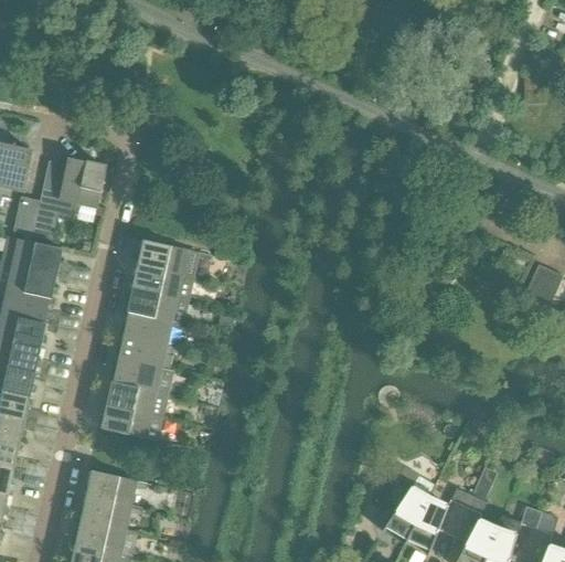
[(0,142),(0,183),(23,189),(22,190),(24,190),(32,156),(33,150),(28,149),(28,148),(28,147),(13,146),(0,142)]
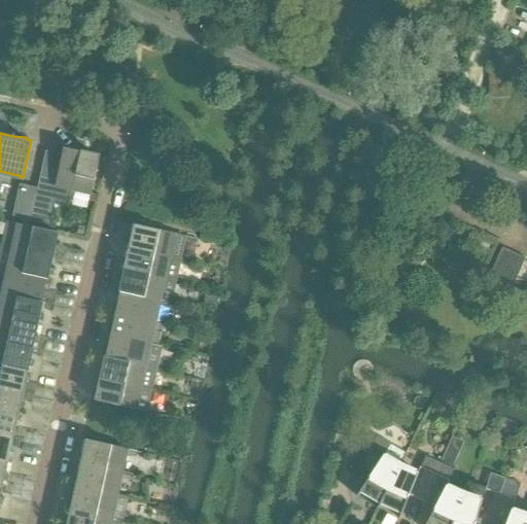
[(72,195),(73,187),(90,191),(90,193),(91,193),(99,155),(81,151),(68,146),(68,147),(69,147),(68,149),(63,147),(62,152),(55,185),(39,182),(38,188),(32,216),(46,219),(51,196),(65,199),(72,195)]
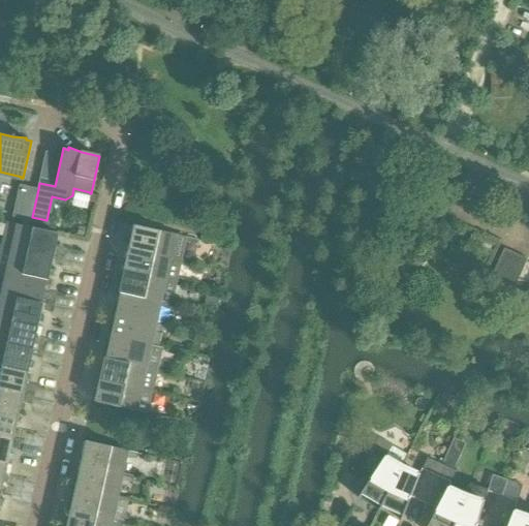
[(14,213),(32,217),(38,189),(19,185),(21,186),(14,213)]
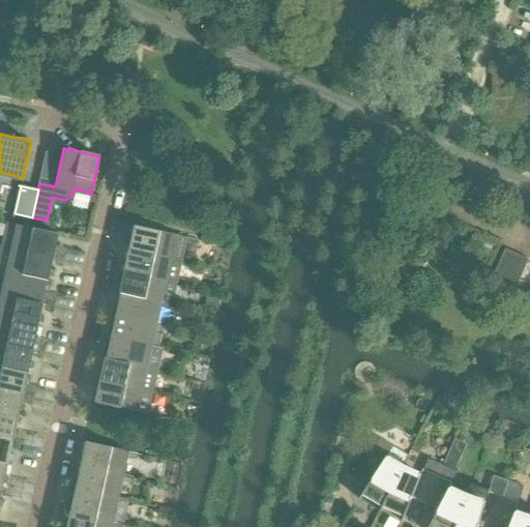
[(2,243),(2,244),(48,255),(48,254),(51,255),(52,251),(53,244),(56,231),(7,221),(6,226),(2,243)]
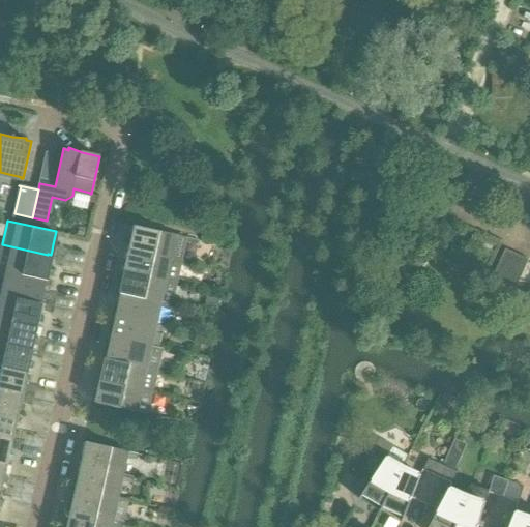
[(133,243),(133,247),(135,249),(169,256),(181,259),(185,240),(197,242),(198,237),(186,235),(138,225),(135,237),(133,243)]
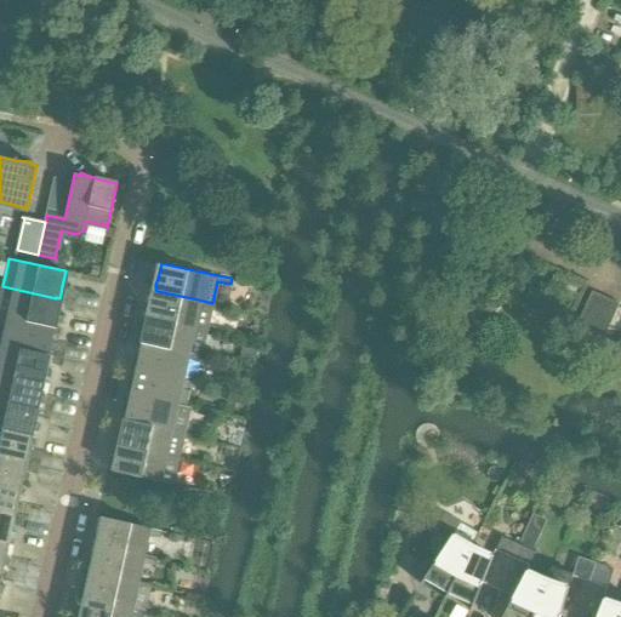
[(0,293),(0,313),(11,315),(10,316),(50,325),(50,324),(53,325),(55,320),(56,313),(60,298),(56,297),(56,298),(3,286),(1,292),(0,293)]
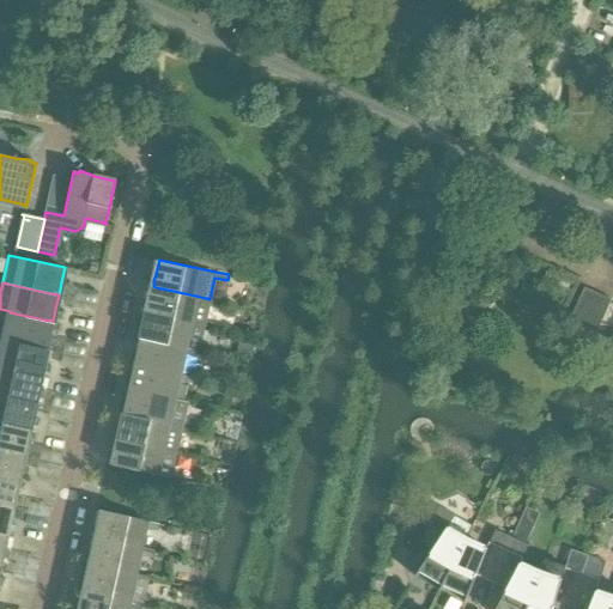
[(149,306),(147,311),(151,312),(150,312),(189,322),(189,321),(204,324),(208,305),(210,299),(195,296),(156,287),(153,286),(150,299),(149,306)]
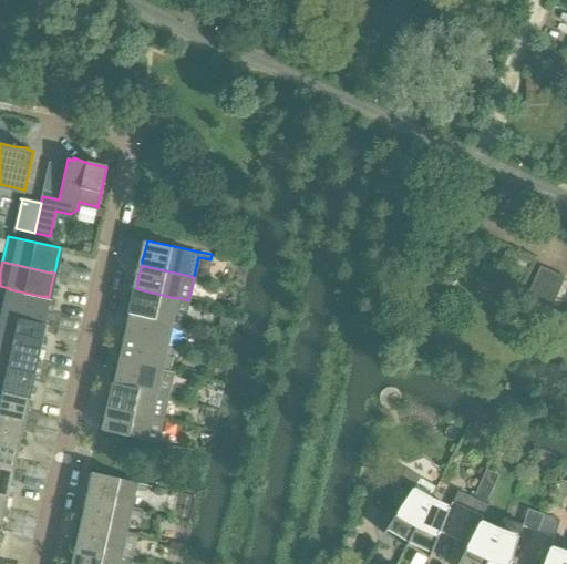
[(528,300),(554,310),(566,278),(566,277),(542,267),(528,300)]
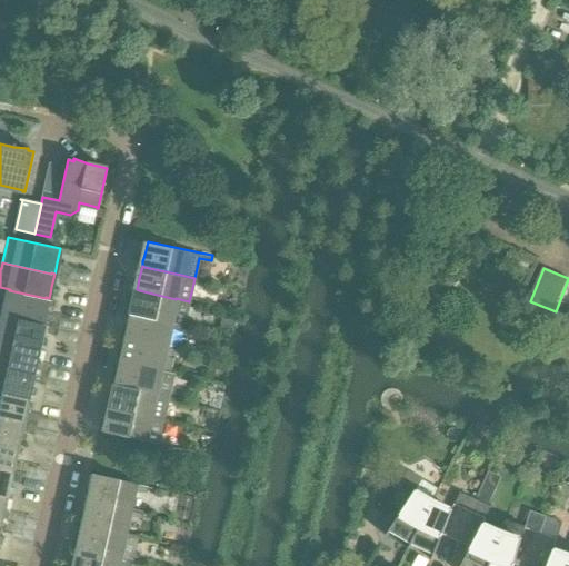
[(0,294),(8,298),(5,314),(5,315),(40,323),(43,323),(45,318),(46,311),(49,298),(46,297),(46,298),(9,290),(10,289),(0,287),(0,294)]
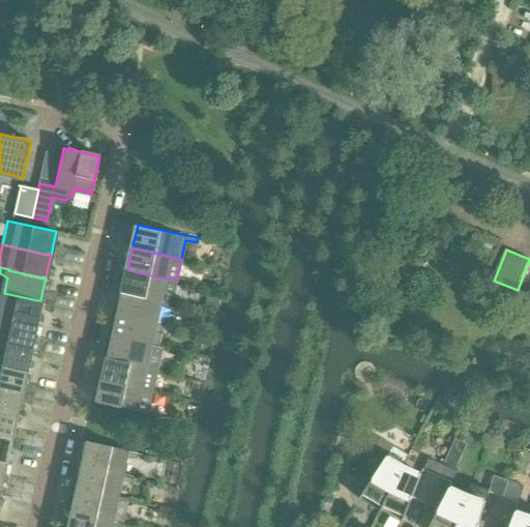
[(123,287),(122,291),(125,292),(159,300),(159,299),(171,302),(175,286),(176,281),(164,277),(164,279),(129,270),(130,270),(127,269),(124,281),(123,287)]
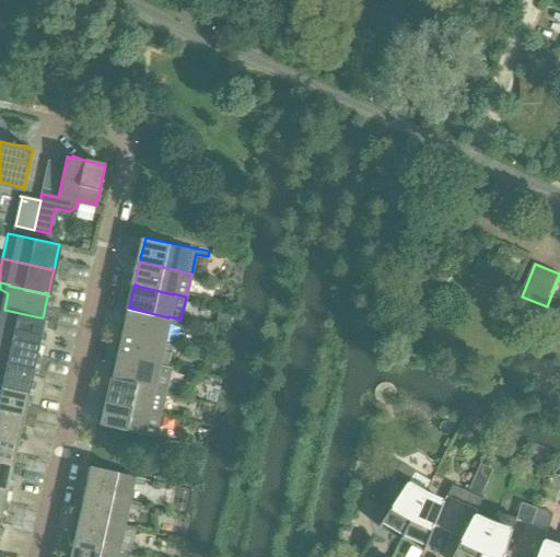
[(0,316),(2,317),(0,326),(0,334),(34,341),(37,341),(38,337),(39,332),(43,317),(39,317),(4,310),(4,309),(0,308),(0,316)]
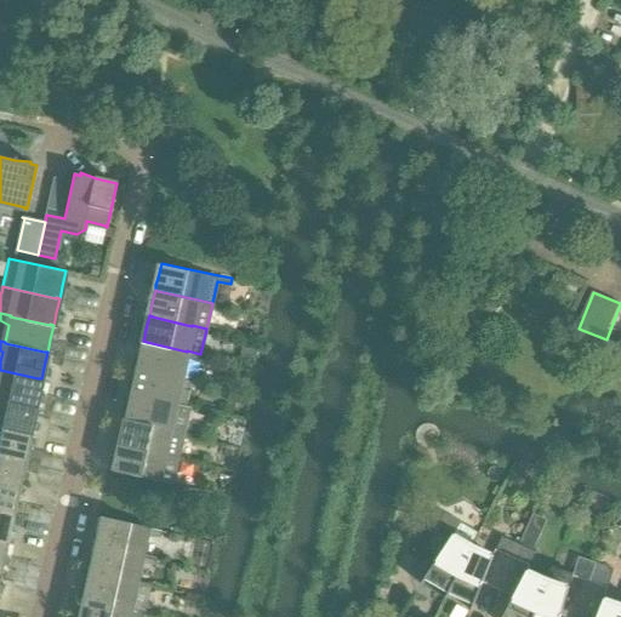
[(138,361),(137,366),(141,367),(181,377),(181,376),(184,360),(199,360),(200,354),(187,350),(187,352),(147,342),(143,341),(141,354),(138,361)]
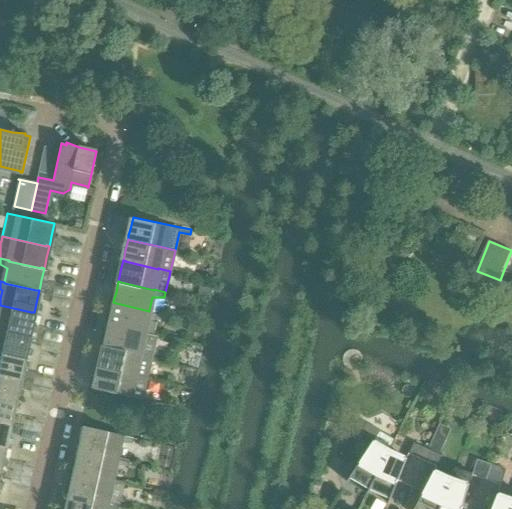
[(110,319),(109,323),(112,324),(111,325),(144,332),(144,331),(147,318),(160,318),(161,313),(149,310),(149,311),(116,303),(113,302),(111,313),(110,319)]
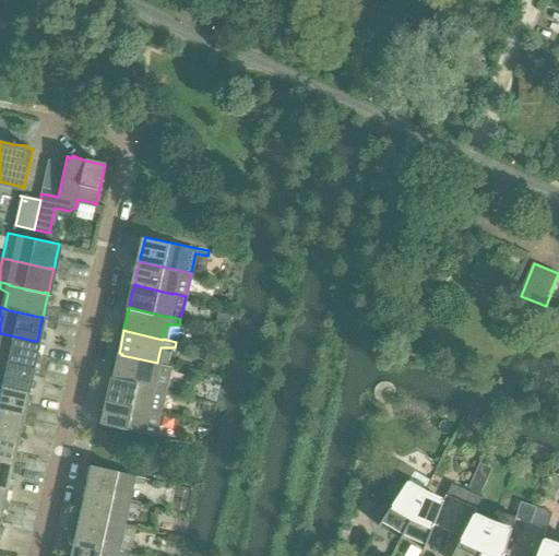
[(0,358),(28,366),(28,365),(32,366),(33,362),(34,355),(37,341),(34,341),(0,333),(0,358)]
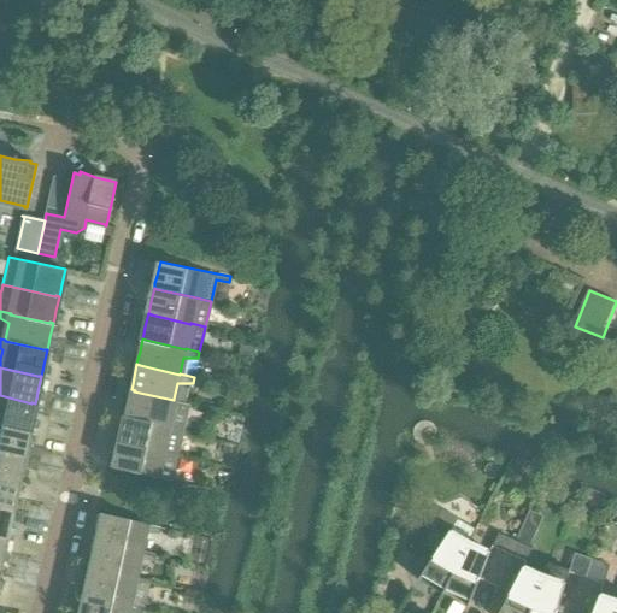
[(127,411),(125,414),(129,416),(129,417),(169,425),(169,424),(182,428),(187,408),(188,402),(174,399),(174,400),(134,392),(135,390),(131,389),(128,404),(127,411)]
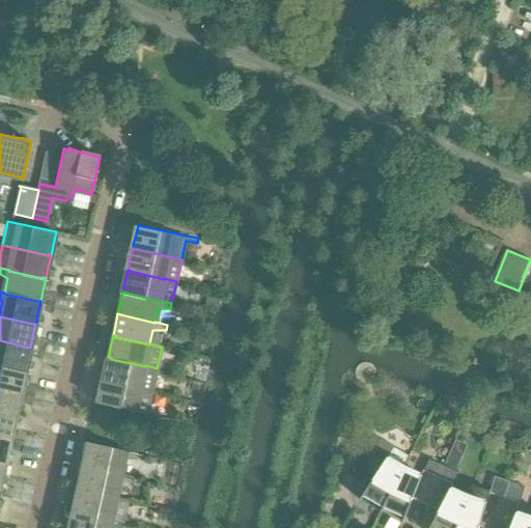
[(0,365),(22,370),(23,369),(25,370),(26,366),(28,360),(30,348),(27,346),(27,348),(0,340),(0,365)]
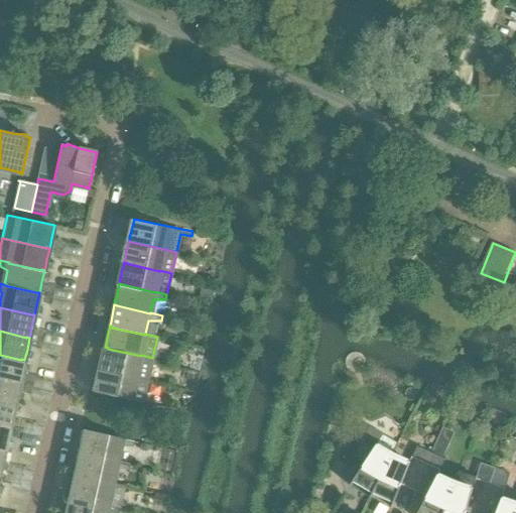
[(101,365),(100,369),(103,369),(103,370),(136,377),(136,376),(148,379),(151,363),(152,358),(141,355),(141,356),(108,349),(108,348),(105,347),(103,359),(101,365)]
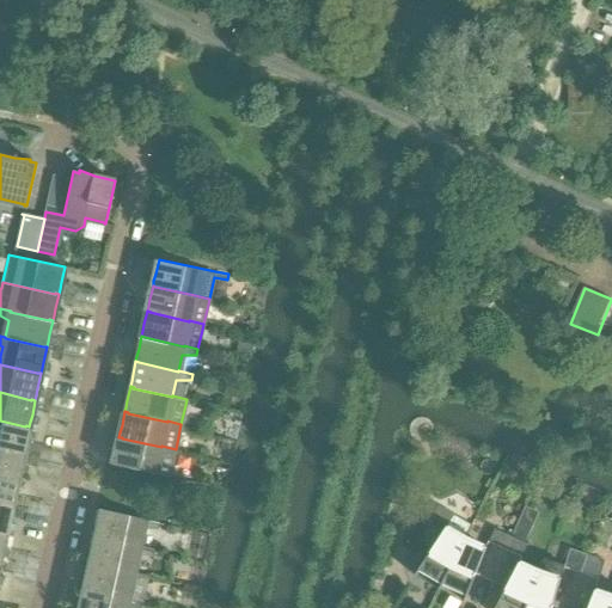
[(0,448),(19,453),(20,452),(23,453),(24,448),(26,441),(29,427),(26,425),(25,427),(0,421),(0,448)]
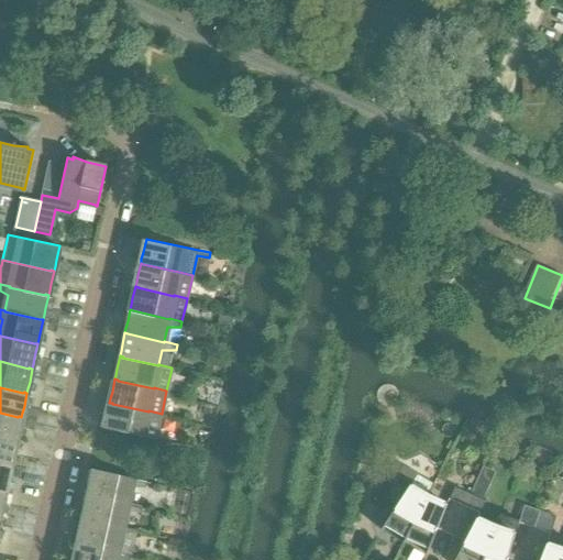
[(112,403),(109,403),(107,415),(106,421),(105,426),(103,427),(107,427),(143,436),(156,438),(161,419),(162,414),(148,410),(148,412),(112,404),(112,403)]
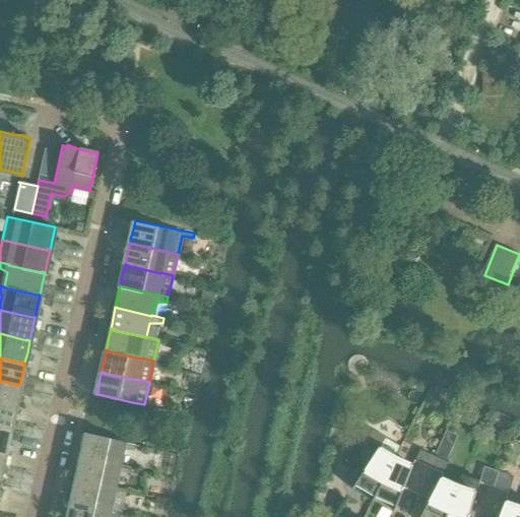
[(0,404),(11,407),(12,407),(14,407),(15,403),(17,398),(19,385),(17,384),(16,385),(0,381),(0,404)]
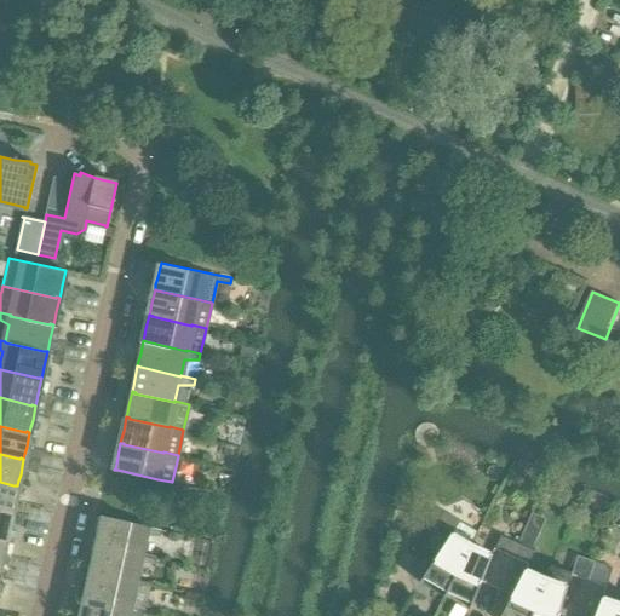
[(0,511),(9,513),(9,512),(12,513),(12,508),(15,501),(17,485),(15,485),(13,485),(0,482),(0,511)]
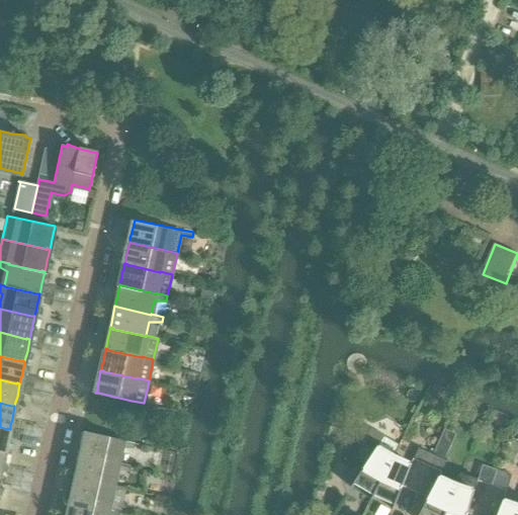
[(347,446),(355,450),(354,453),(366,460),(350,486),(351,486),(353,483),(372,494),(370,498),(394,454),(401,442),(384,433),(382,435),(369,428),(361,423),(347,446)]
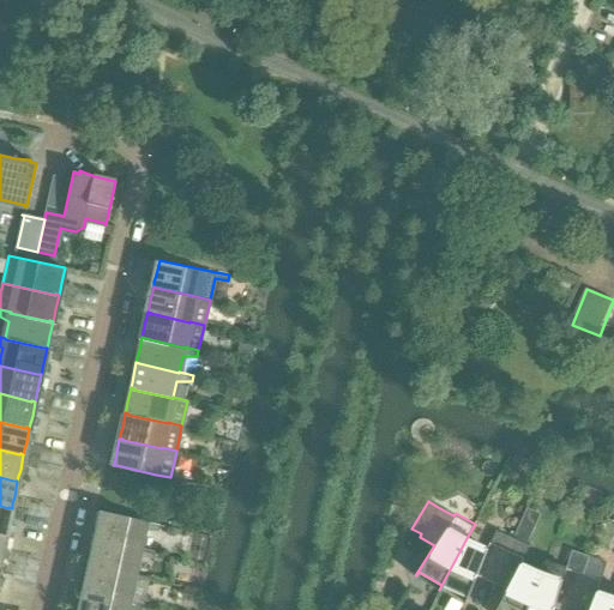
[(524,609),(540,572),(521,563),(530,541),(527,539),(540,511),(525,505),(512,536),(494,575),(510,583),(494,609),(524,609)]
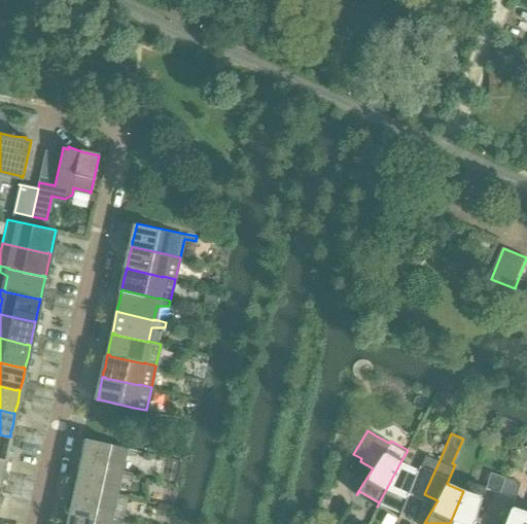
[(0,458),(2,459),(2,458),(5,459),(5,455),(7,449),(10,437),(7,435),(7,437),(0,434),(0,458)]
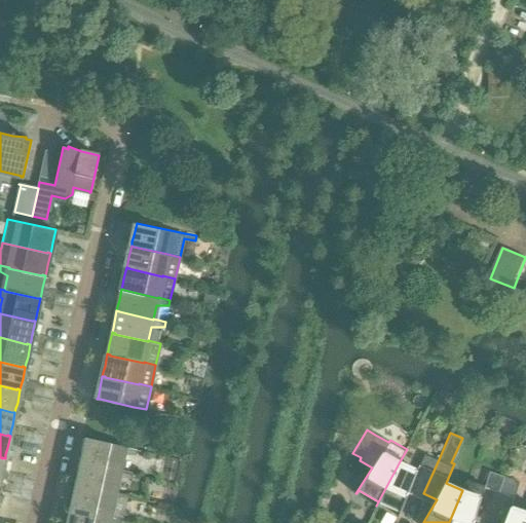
[(84,456),(83,460),(86,460),(86,461),(120,469),(123,453),(136,453),(137,448),(88,438),(85,450),(84,456)]
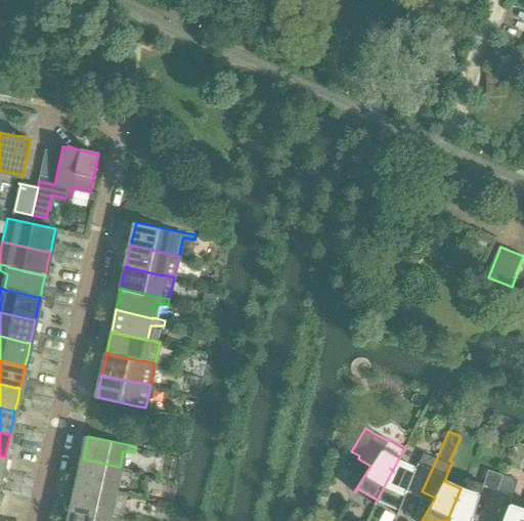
[(408,485),(422,491),(437,458),(423,451),(415,468),(398,460),(375,504),(376,504),(378,501),(397,510),(396,513),(397,514),(408,485)]
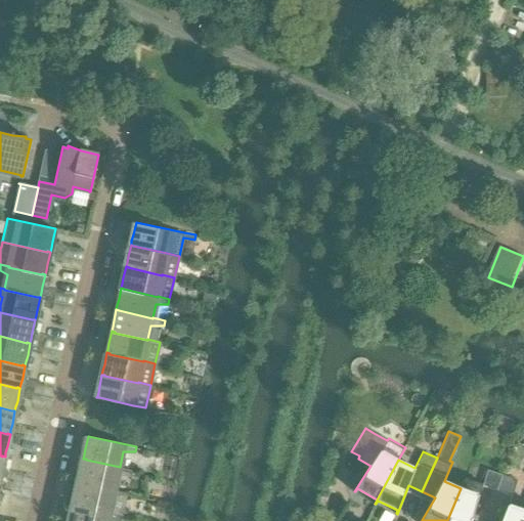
[(79,477),(78,481),(81,482),(115,490),(115,489),(118,475),(130,475),(131,469),(120,467),(86,460),(86,459),(83,459),(80,471),(79,477)]
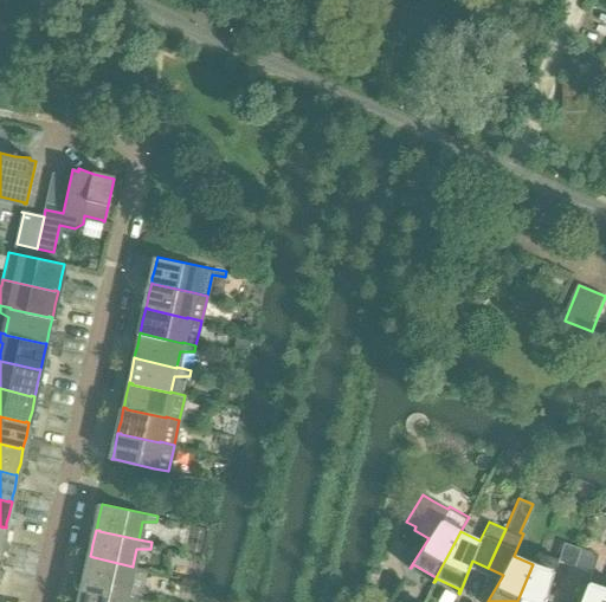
[(533,564),(517,601),(545,601),(548,593),(563,599),(575,565),(574,564),(580,547),(563,541),(558,558),(537,551),(533,564)]
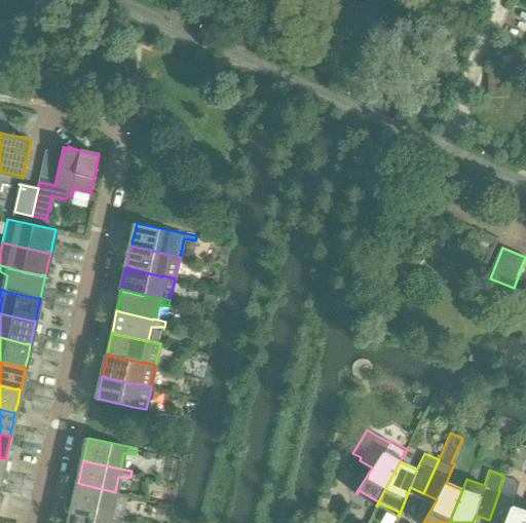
[(74,501),(73,506),(76,507),(76,508),(110,515),(110,514),(122,517),(125,499),(126,494),(115,491),(115,492),(81,484),(78,483),(75,496),(74,501)]
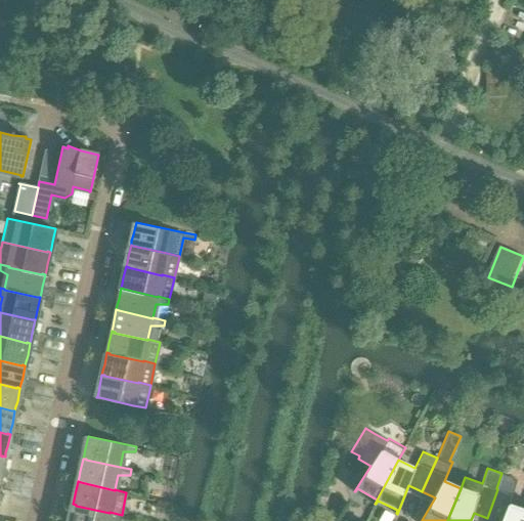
[(523,520),(523,518),(523,509),(509,505),(512,494),(497,489),(487,518),(497,520),(523,520)]
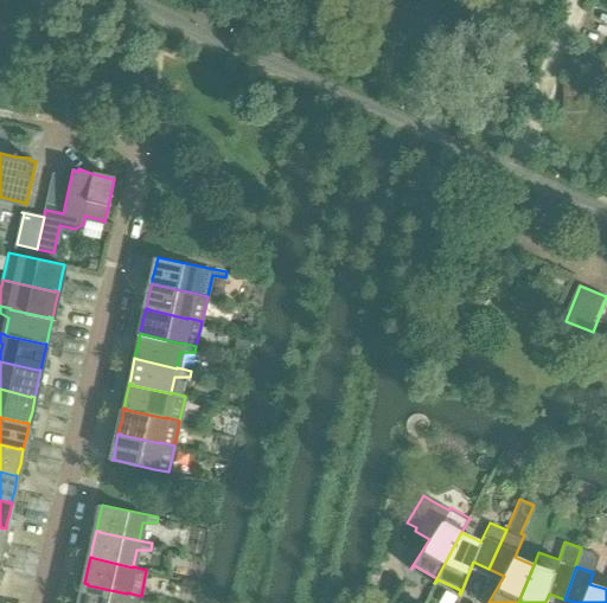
[(80,602),(123,602),(125,602),(139,602),(141,596),(127,592),(127,594),(88,585),(88,584),(84,583),(81,598),(80,602)]
